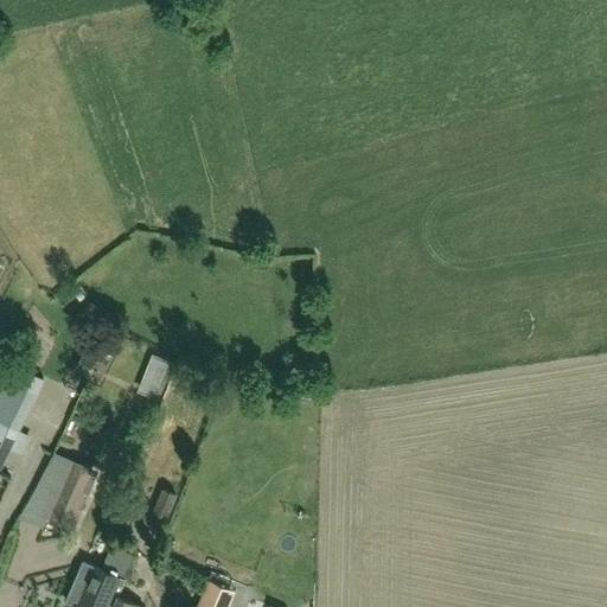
[(81,351),(71,369),(85,376),(94,358),(81,351)]
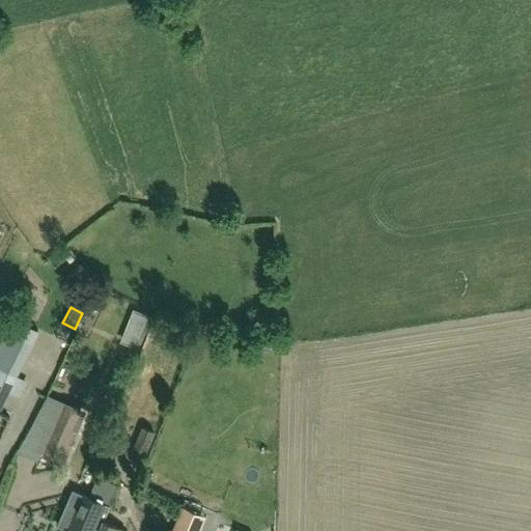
[(134,309),(131,317),(149,325),(152,316),(134,309)]
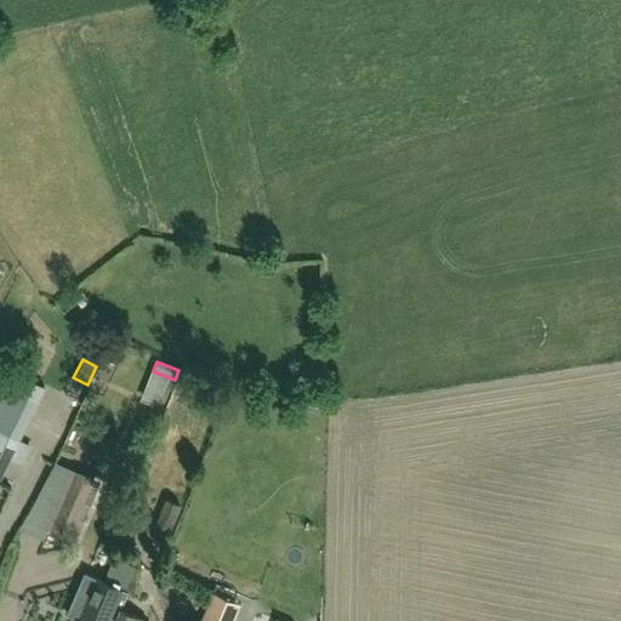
[(0,474),(3,476),(11,459),(24,466),(34,446),(20,439),(46,386),(16,371),(0,404),(0,474)]
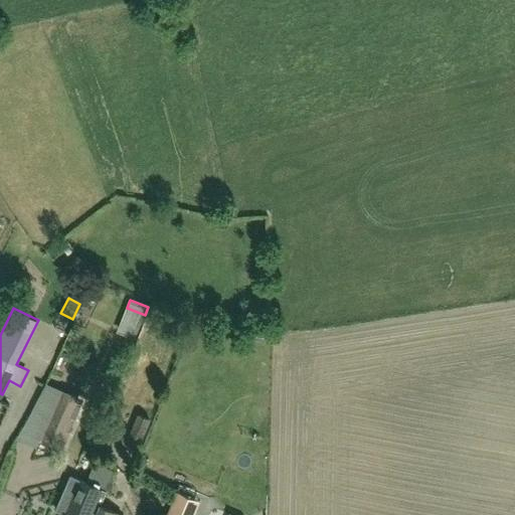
[(46,383),(29,415),(49,424),(62,393),(63,390),(46,383)]
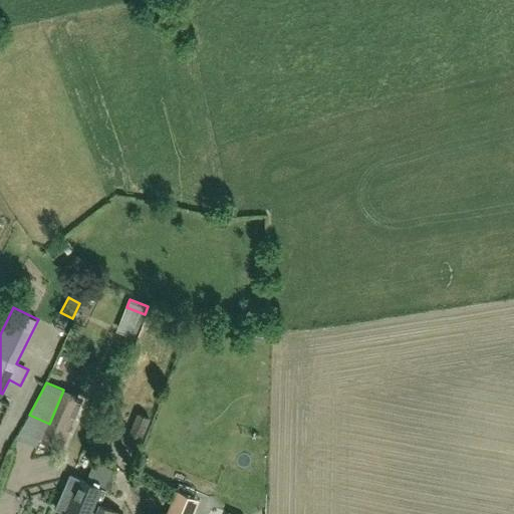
[(65,447),(84,403),(62,393),(49,424),(43,438),(65,447)]
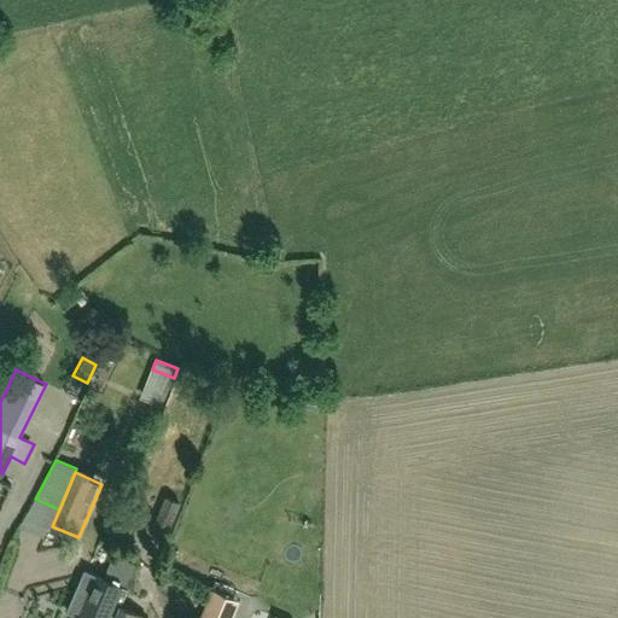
[(169,538),(184,505),(170,499),(156,532),(169,538)]
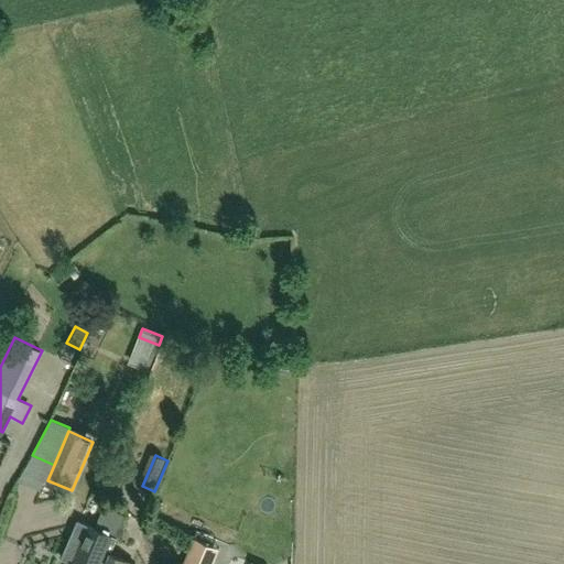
[(114,554),(129,517),(106,507),(96,529),(80,521),(64,557),(66,559),(67,556),(75,560),(72,563),(107,563),(112,554),(114,554)]
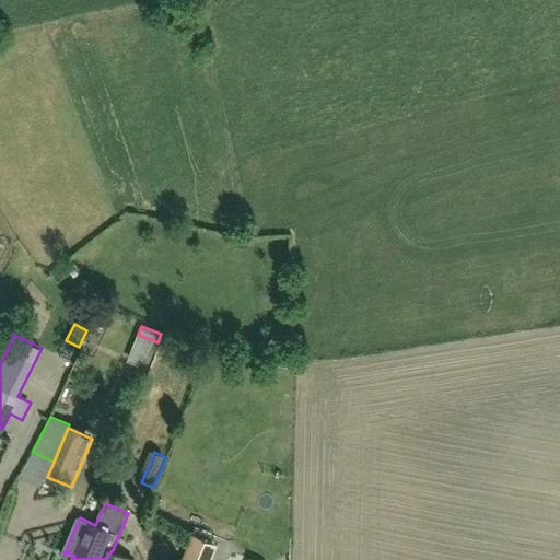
[(188,535),(178,559),(208,559),(214,546),(188,535)]
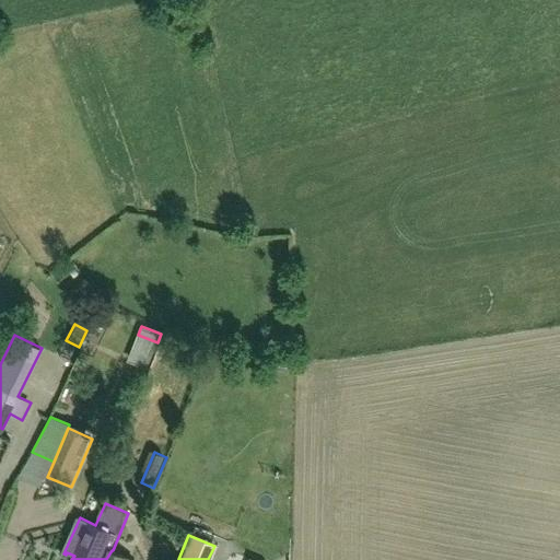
[(133,559),(113,550),(112,550),(106,559),(133,559)]
